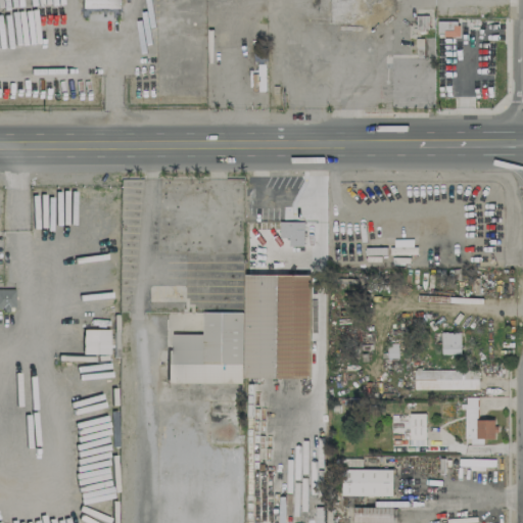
[(81,0),(81,8),(120,8),(119,0),(81,0)]
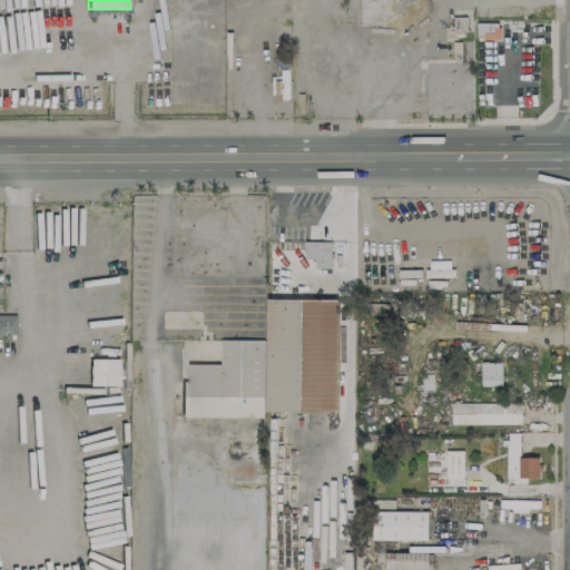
[(500,40),(499,22),(478,23),(478,40),(500,40)]
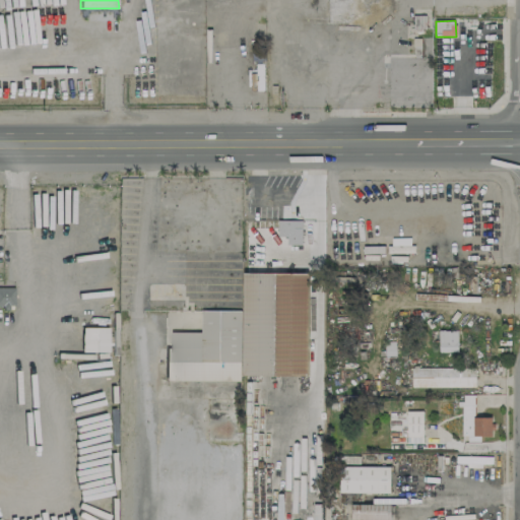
[(264,90),(263,63),(256,63),(256,71),(250,71),(250,90),(264,90)]
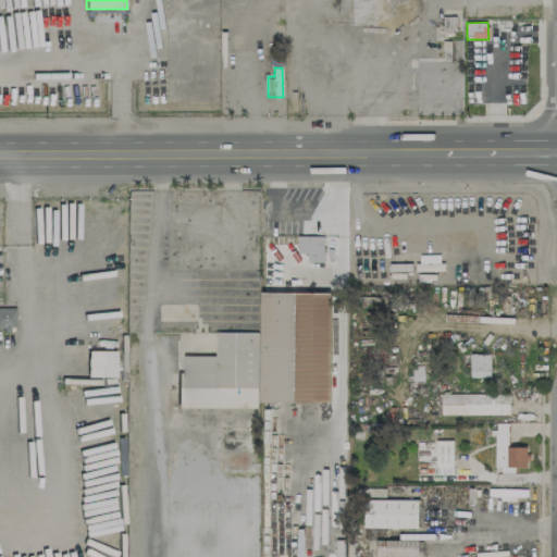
[(307,261),(323,261),(323,236),(297,236),(297,254),(307,254),(307,261)]
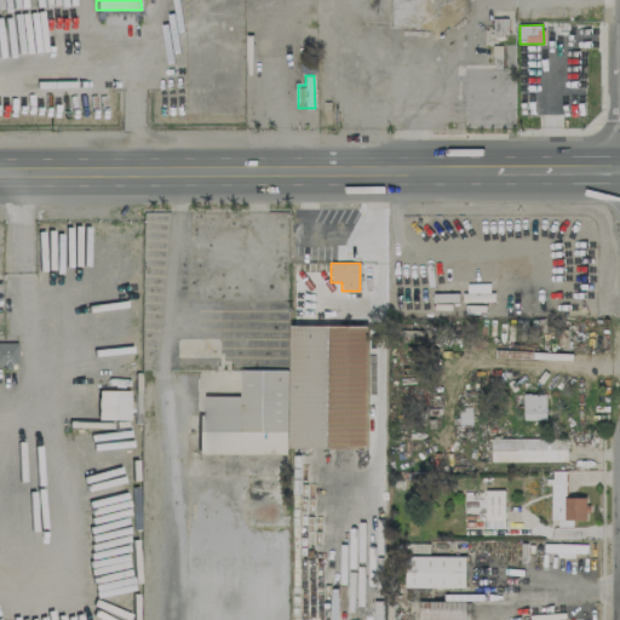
[(367,326),(290,326),(290,371),(240,369),(240,396),(205,396),(204,415),(196,415),(196,454),(287,454),(287,447),(367,448),(367,326)]
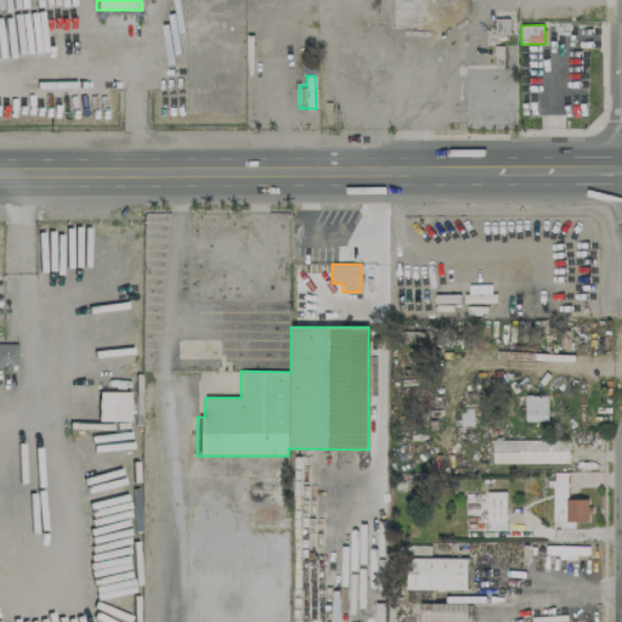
[(0,366),(17,367),(17,344),(0,343),(0,366)]
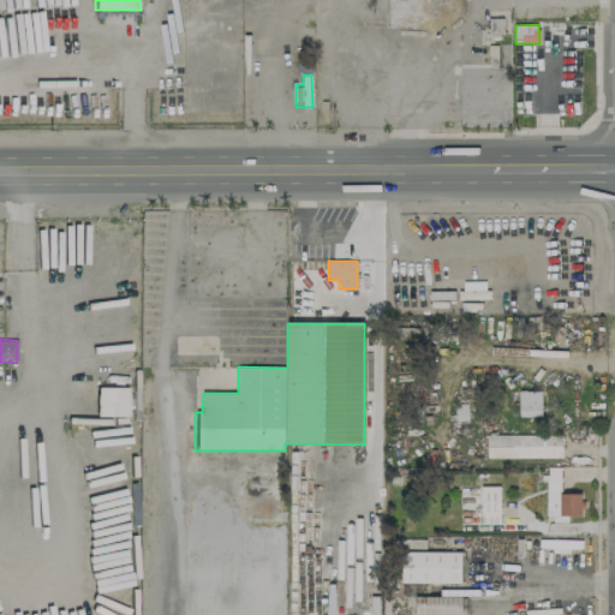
[(127,416),(127,387),(95,388),(96,417),(127,416)]
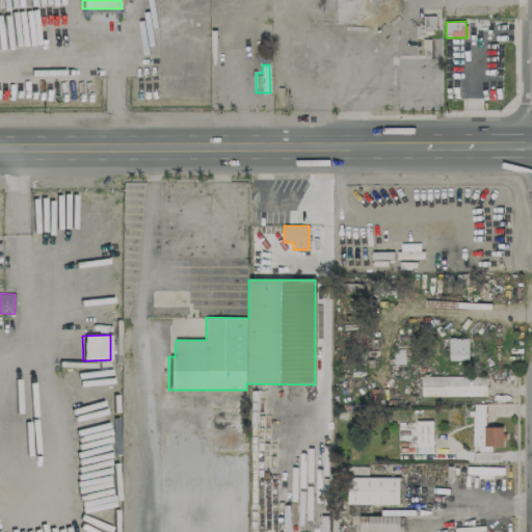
[(468,338),(448,338),(449,361),(469,360),(468,338)]
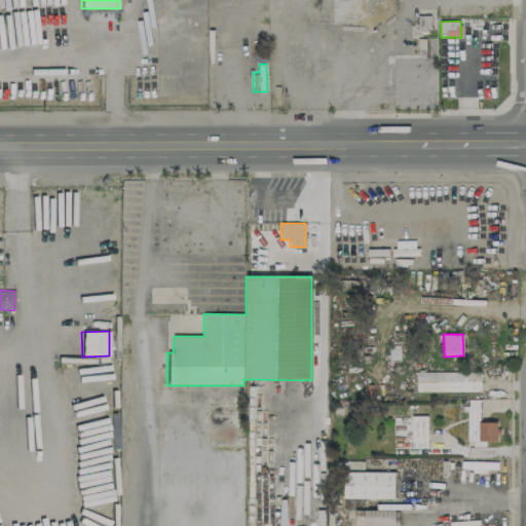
[(416,391),(480,391),(480,372),(416,372),(416,391)]
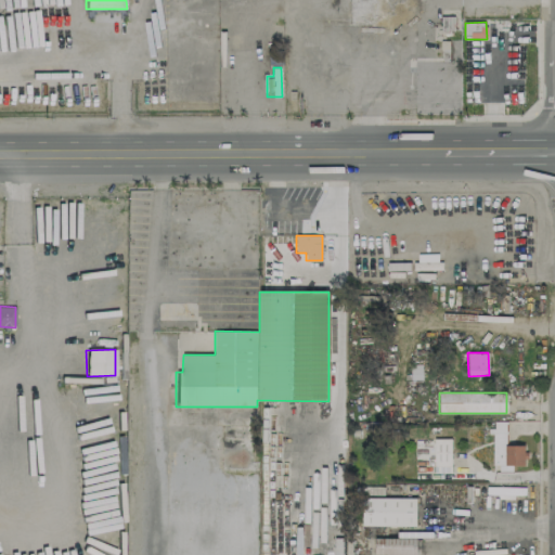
[(492,464),(525,465),(525,446),(505,444),(506,422),(493,421),(493,431),(492,464)]
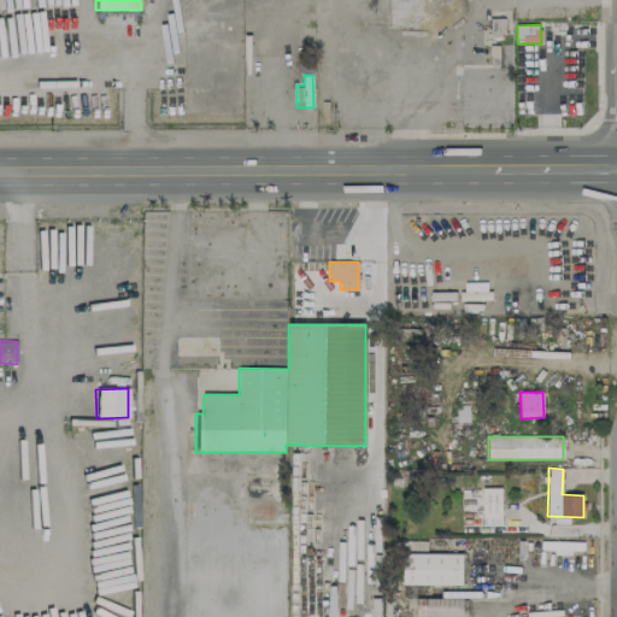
[(463,554),(404,553),(403,585),(463,585),(463,554)]
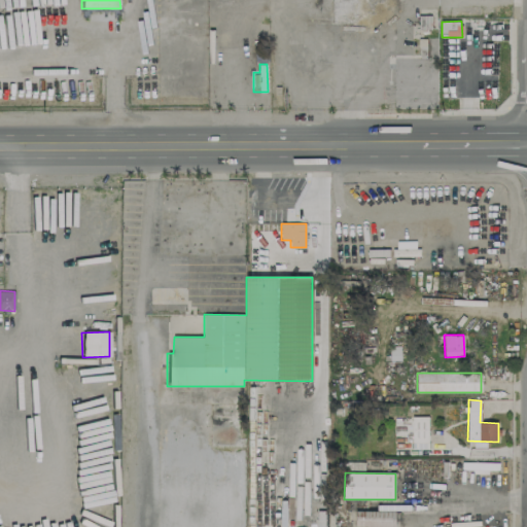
[(372,526),(395,526),(395,512),(356,511),(356,526),(372,526)]
